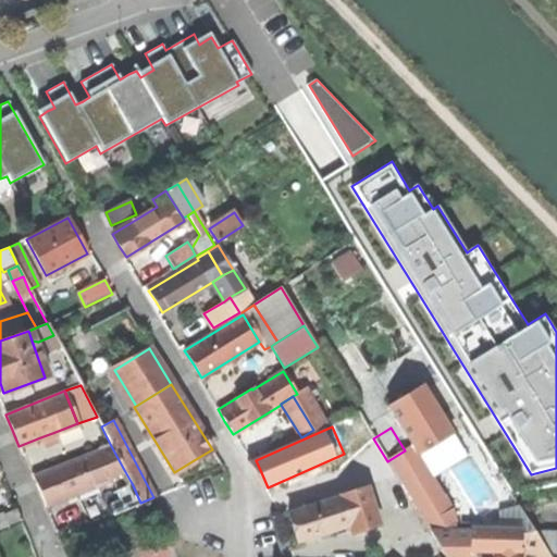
[(56,441),(52,433),(40,437),(44,445),(56,441)]
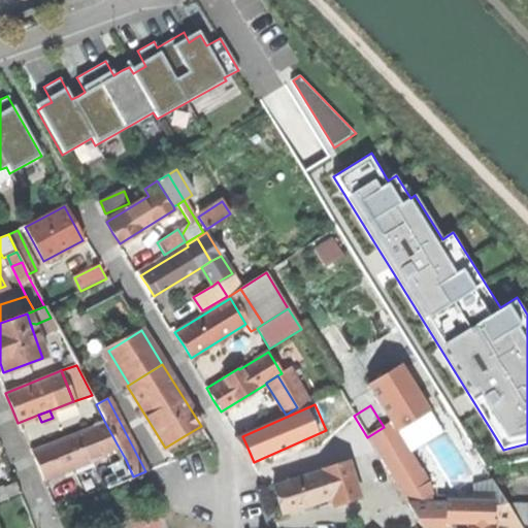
[(103,450),(117,443),(104,421),(93,425),(103,450)]
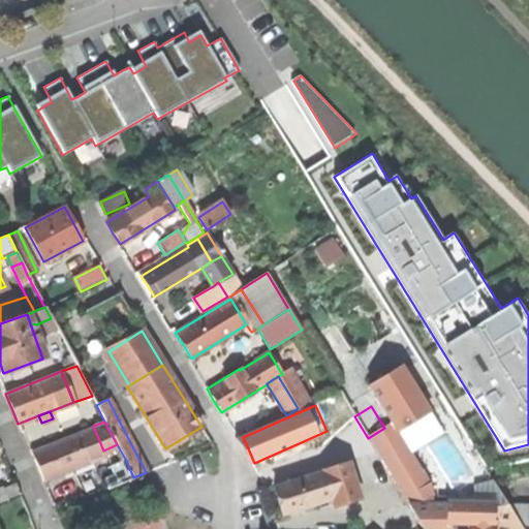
[(368,438),(408,503),(434,504),(430,487),(422,473),(421,473),(391,425),(384,428),(368,438)]
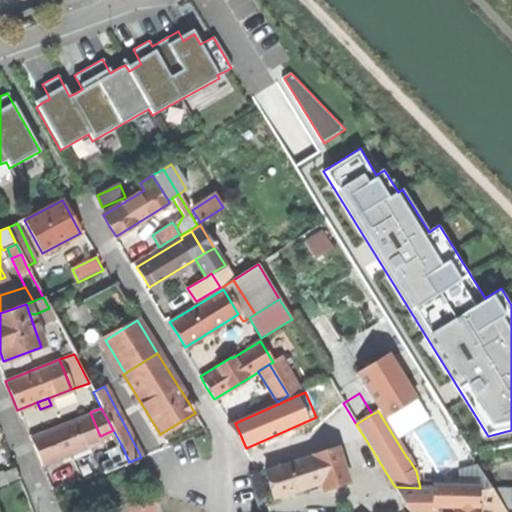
[(35,451),(42,466),(102,441),(100,436),(90,412),(30,437),(35,451)]
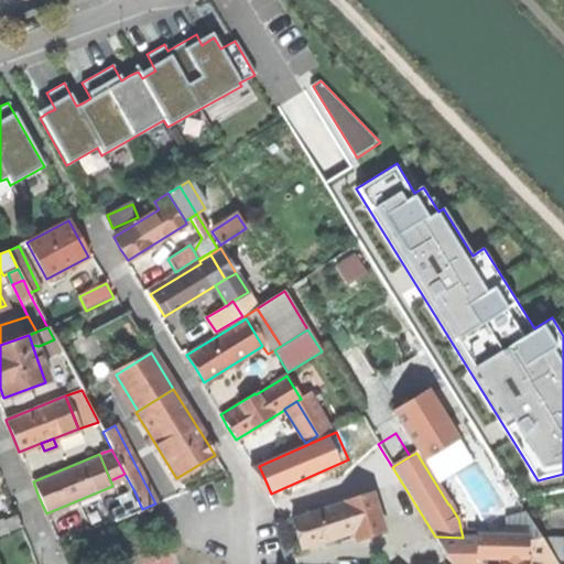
[(121,506),(126,517),(142,509),(133,489),(117,497),(121,506)]
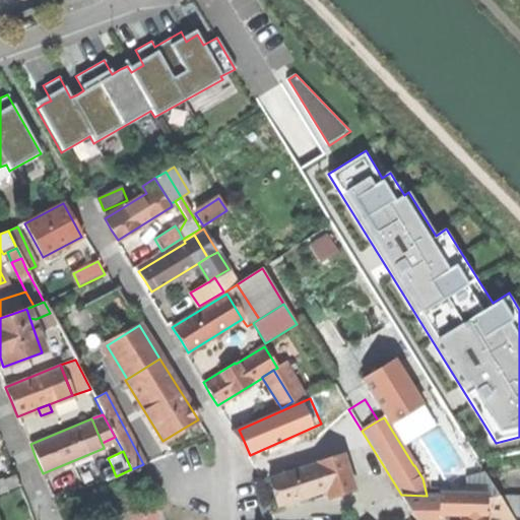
[(316,462),(317,464),(325,491),(330,489),(332,498),(354,491),(343,453),(316,462)]
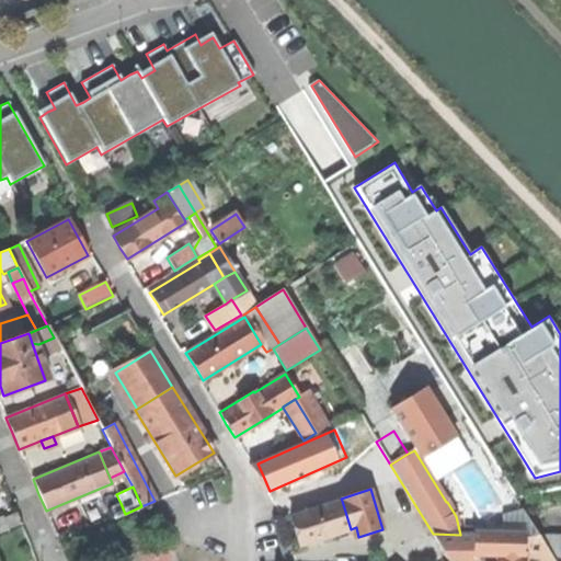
[(342,501),(290,517),(295,529),(299,545),(351,529),(342,501)]
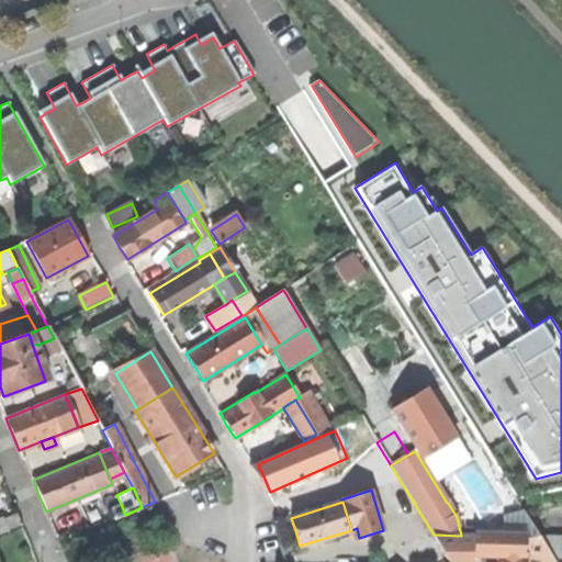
[(115,519),(125,515),(121,504),(111,508),(115,519)]
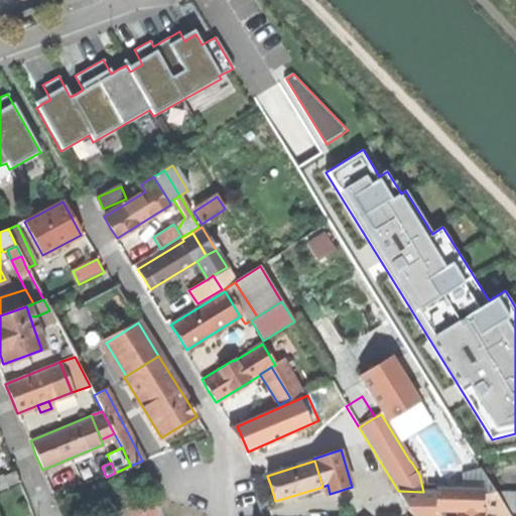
[(0,469),(0,471),(7,488),(20,482),(13,464),(0,469)]
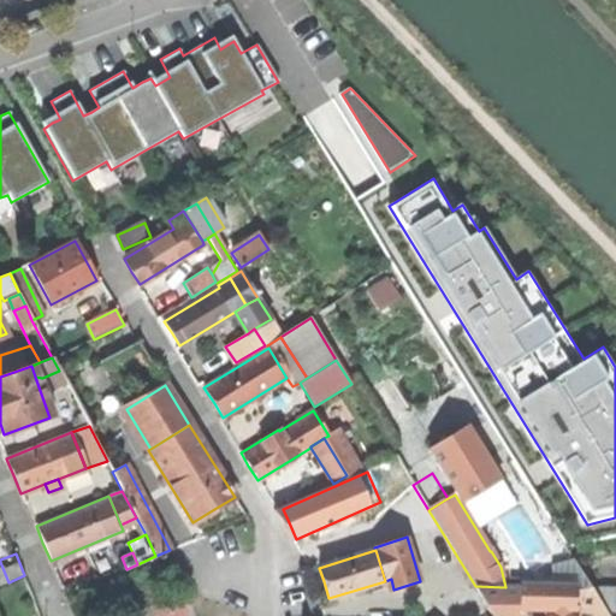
[(519,615),(520,608),(519,608),(520,587),(505,587),(475,586),(481,597),(466,604),(467,615),(519,615)]
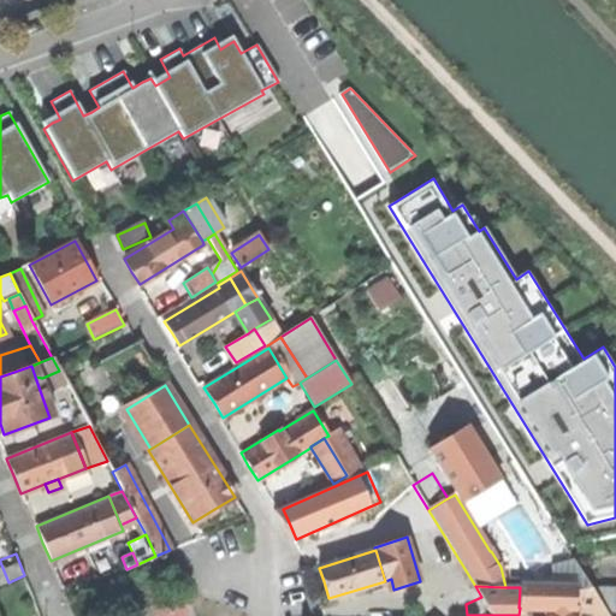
[(549,609),(548,615),(573,615),(574,591),(574,588),(520,587),(519,608),(520,608),(549,609)]
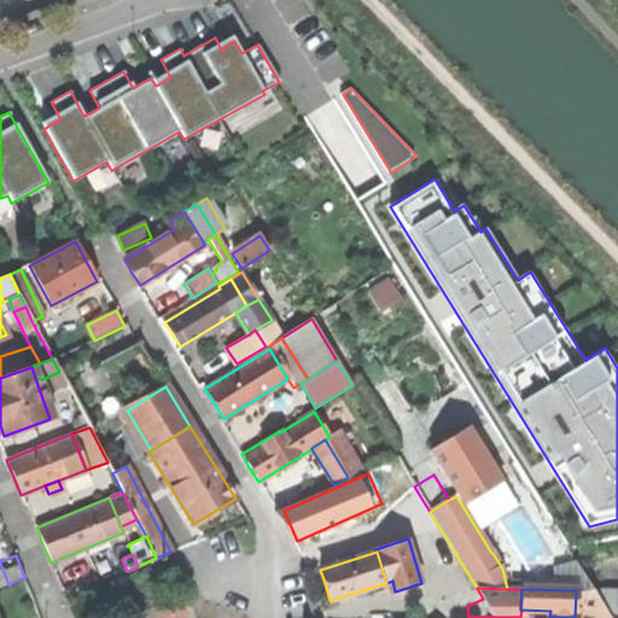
[(617,617),(617,593),(576,593),(575,617),(617,617)]
